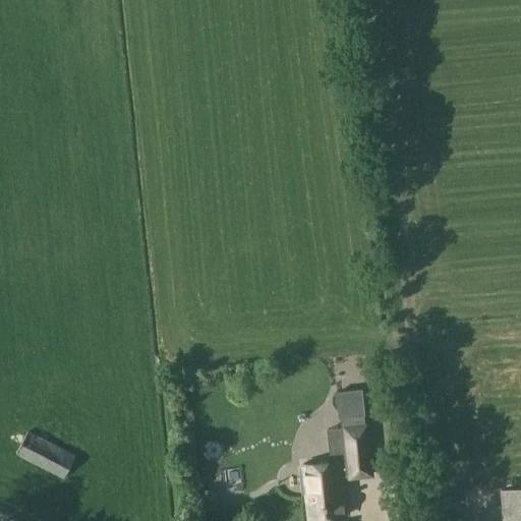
[(362,404),(338,406),(340,426),(364,423),(362,404)]
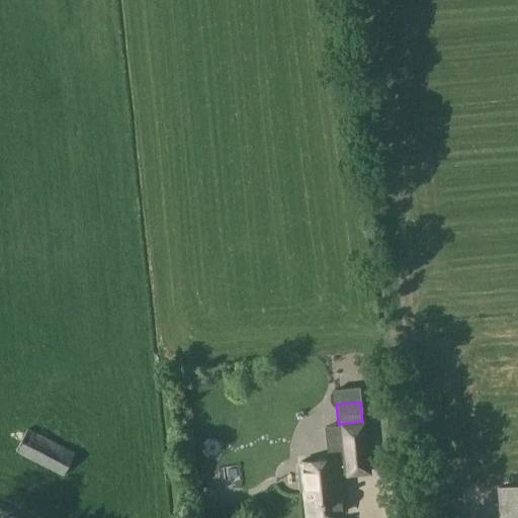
[(351,424),(340,424),(346,476),(356,475),(351,424)]
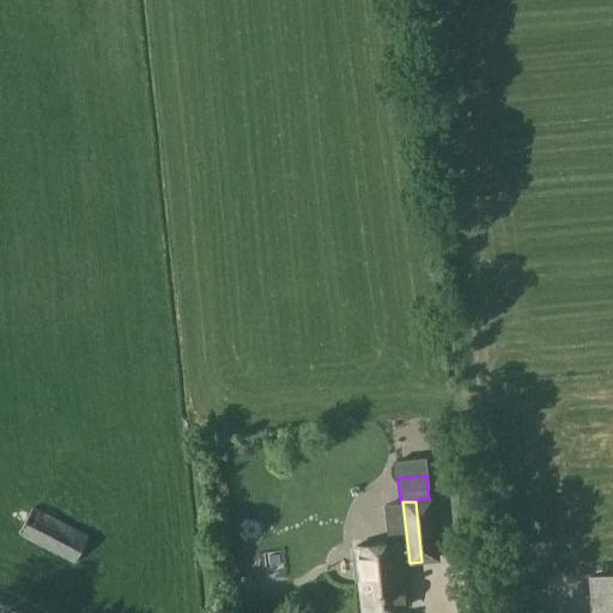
[(71,564),(86,538),(31,507),(17,533),(71,564)]
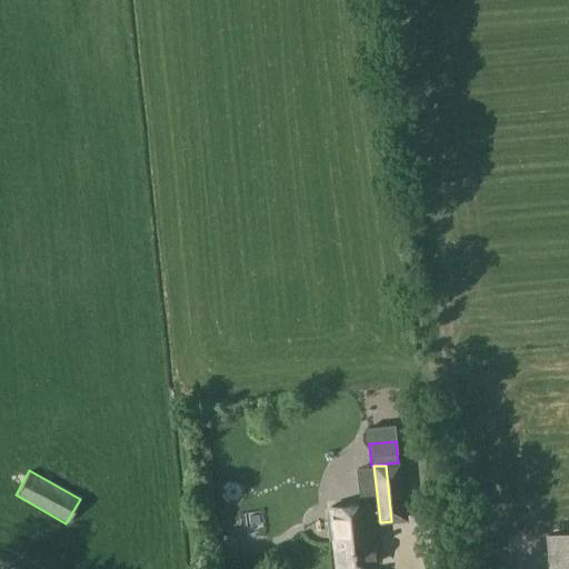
[(372,505),(331,508),(338,567),(379,563),(372,505)]
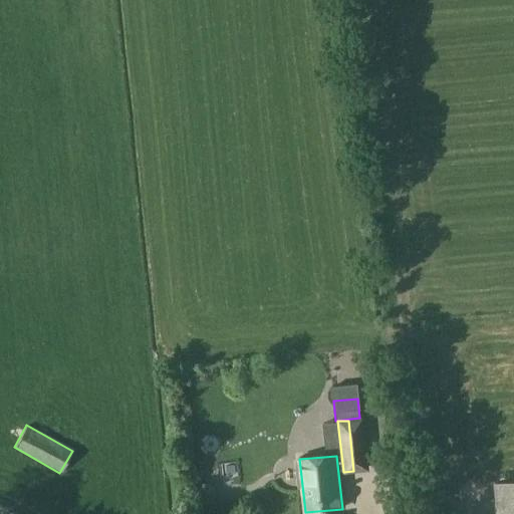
[(513,513),(513,481),(493,484),(496,513),(513,513)]
